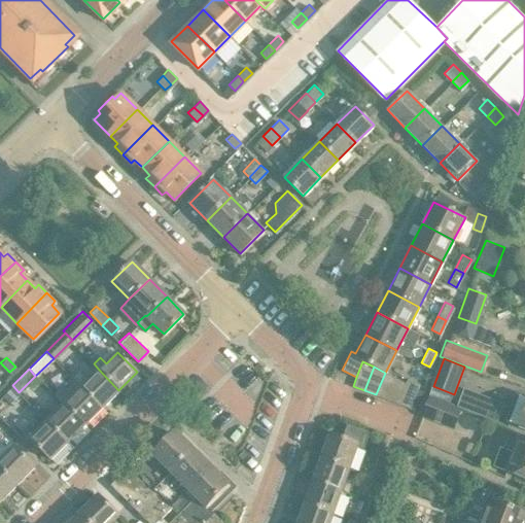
[(99,370),(89,380),(78,369),(71,376),(102,408),(118,390),(99,370)]
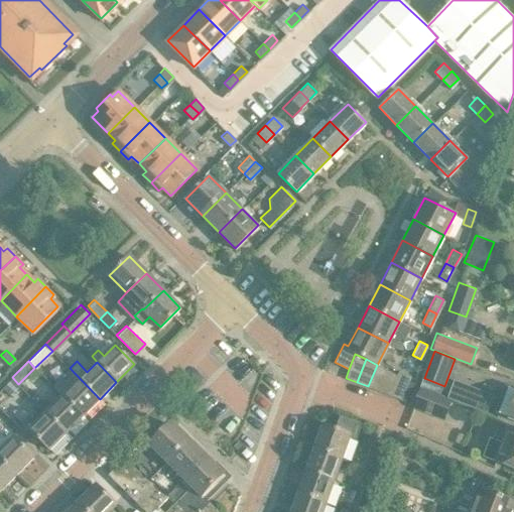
[(379,390),(387,369),(377,365),(368,386),(379,390)]
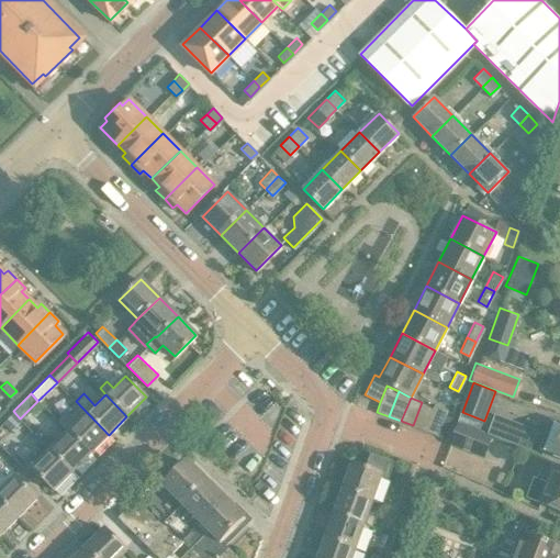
[(68,432),(90,453),(109,435),(76,401),(57,420),(69,431),(68,432)]
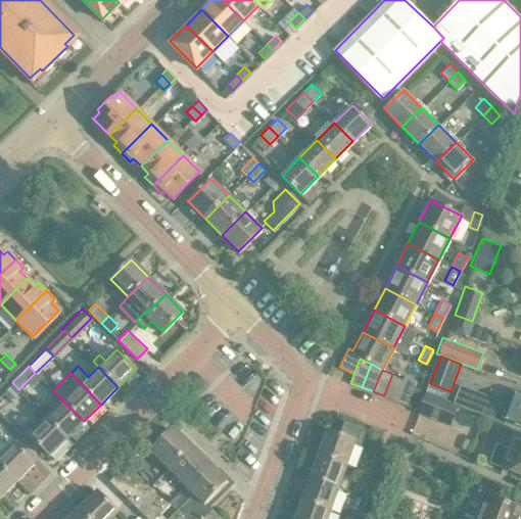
[(403,379),(392,374),(384,395),(394,399),(403,379)]
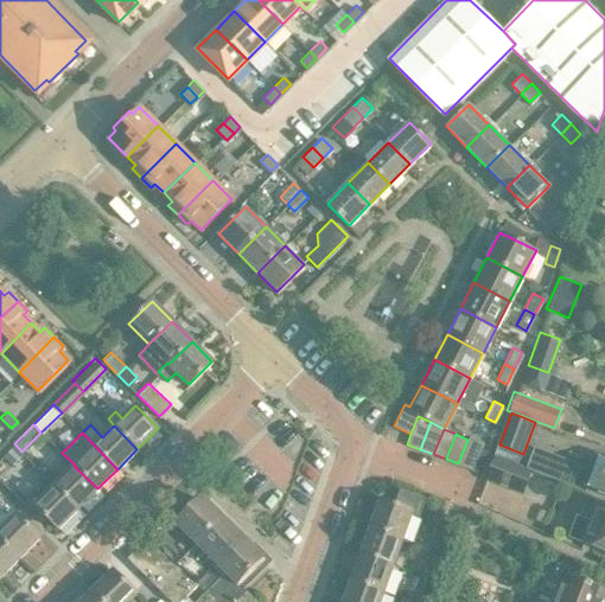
[(467,440),(458,463),(471,469),(482,441),(469,435),(467,440)]
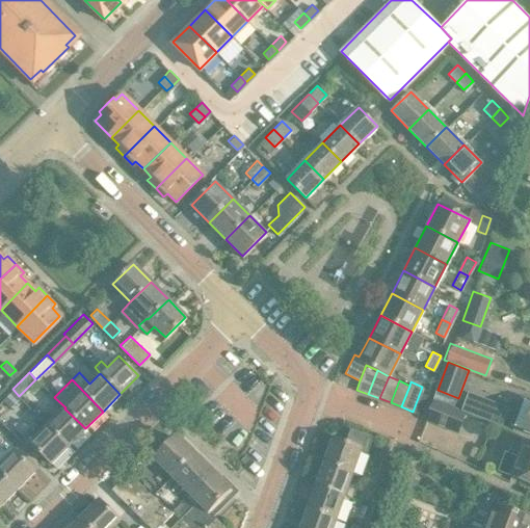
[(12,389),(2,399),(8,406),(19,396),(12,389)]
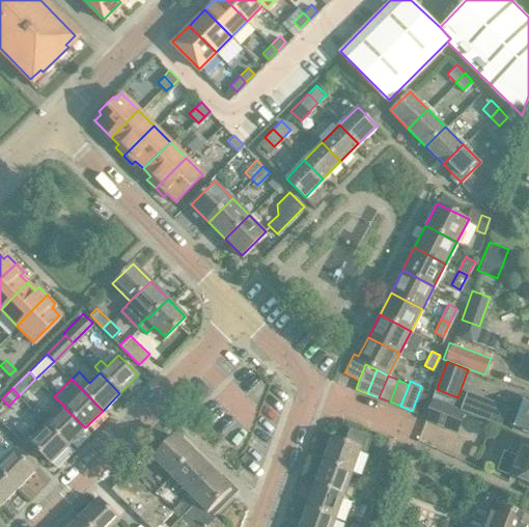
[(458,433),(467,412),(435,398),(426,419),(458,433)]
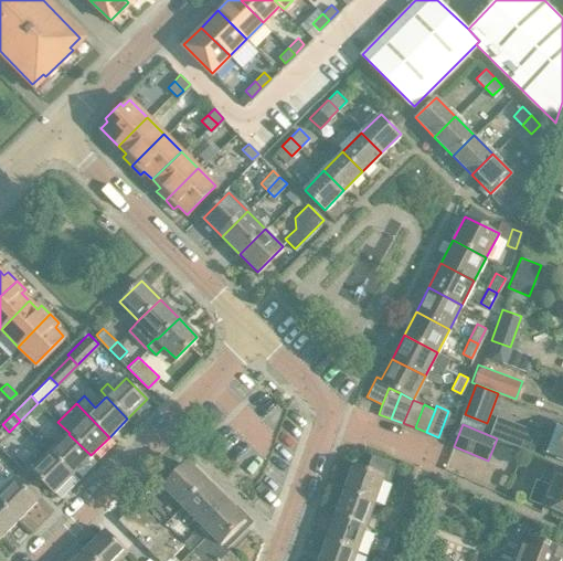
[(562,425),(560,424),(549,453),(562,458),(562,425)]
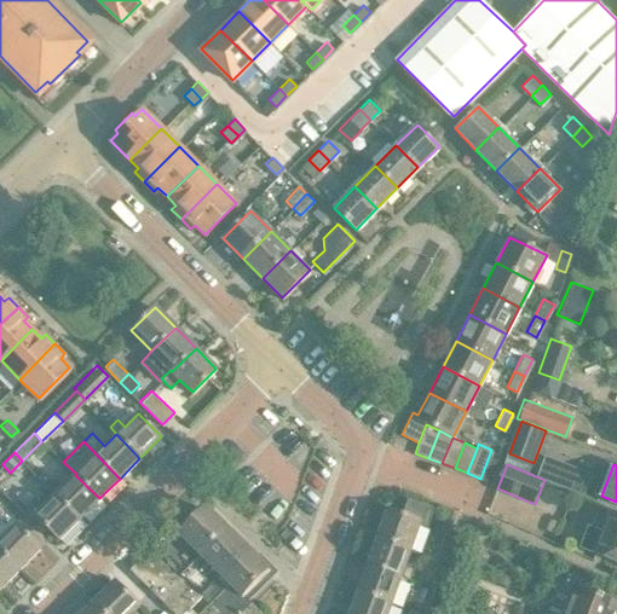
[(79,519),(99,498),(75,475),(64,486),(55,475),(45,485),(56,494),(79,519)]
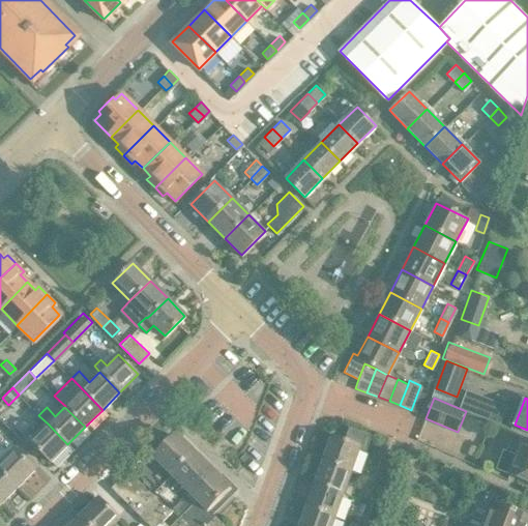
[(50,462),(67,444),(48,424),(37,433),(29,425),(22,432),(30,441),(29,441),(50,462)]
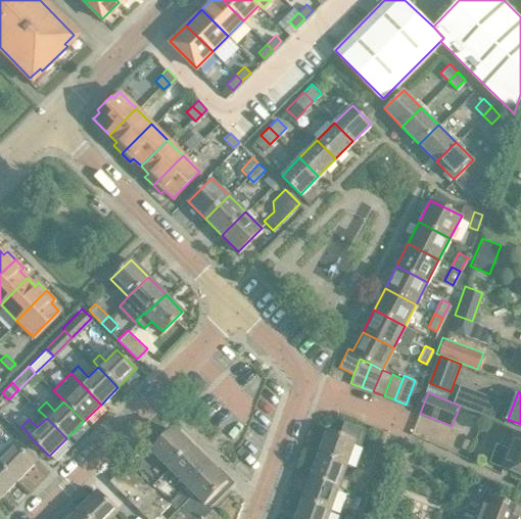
[(338,434),(327,430),(319,454),(345,463),(353,440),(359,441),(363,428),(367,429),(367,428),(343,420),(338,434)]
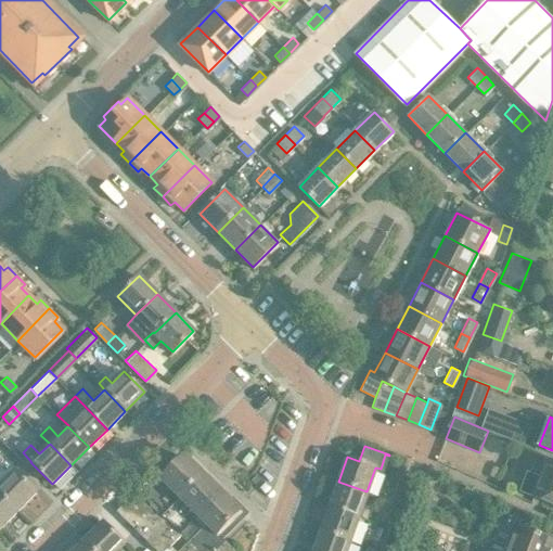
[(162,516),(204,474),(184,456),(172,468),(163,458),(152,468),(155,471),(136,490),(162,516)]
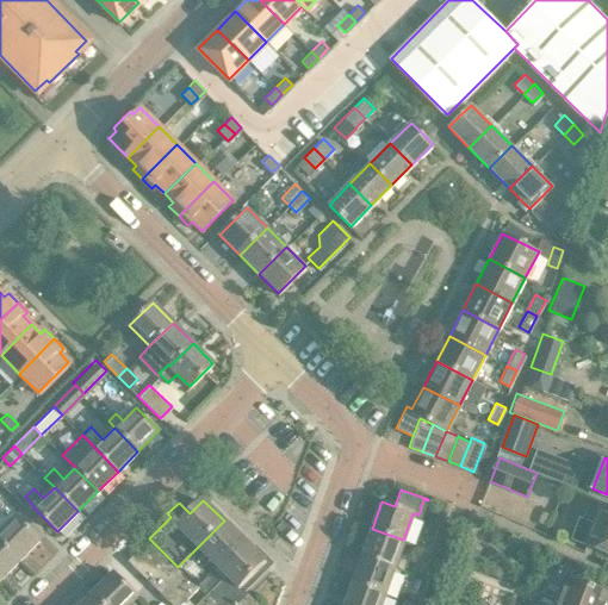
[(607,553),(607,506),(603,505),(588,546),(607,553)]
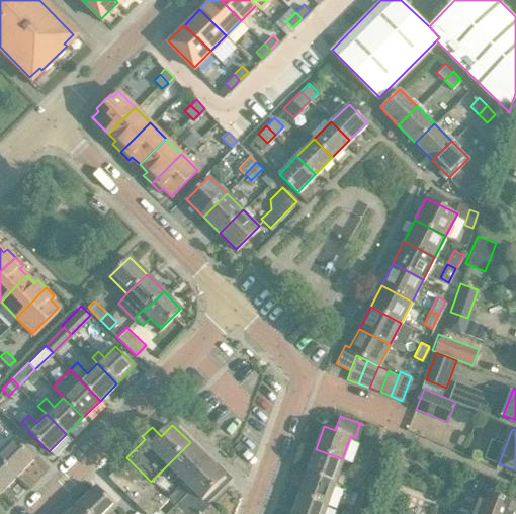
[(0,459),(15,477),(33,458),(13,438),(0,451),(0,459)]
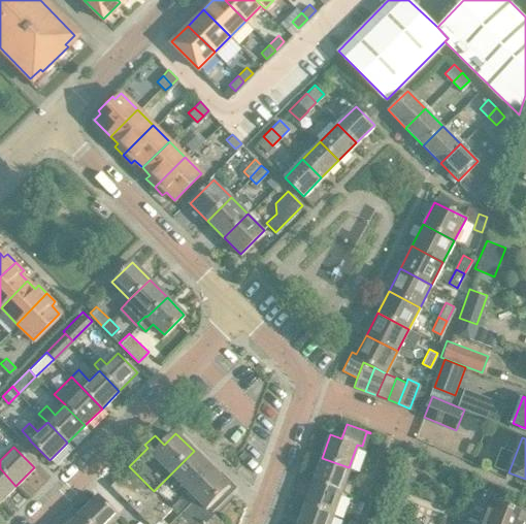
[(395,454),(382,450),(372,476),(386,480),(395,454)]
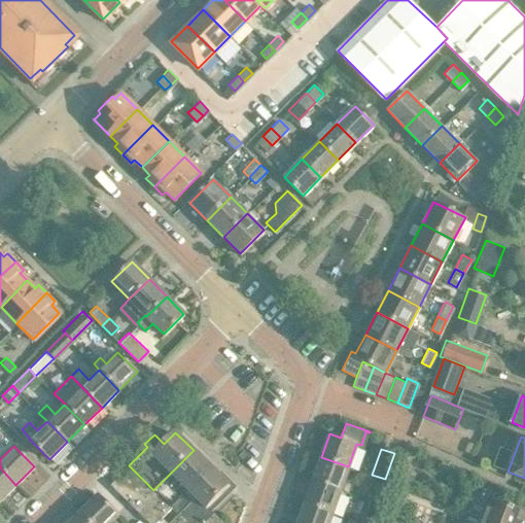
[(154,522),(170,509),(211,467),(194,450),(153,490),(134,509),(148,522),(154,522)]
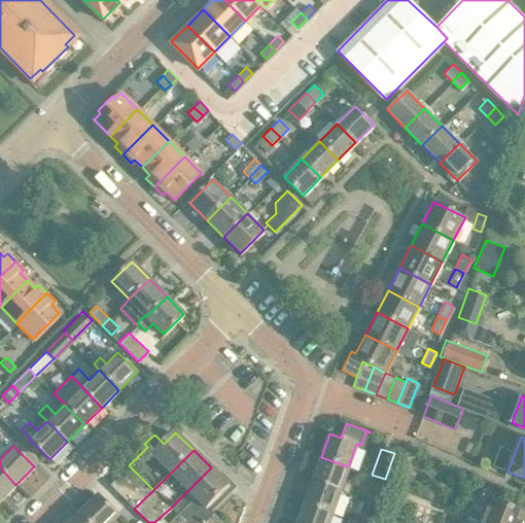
[(348,482),(343,480),(348,466),(321,457),(313,480),(340,489),(345,491),(348,482)]
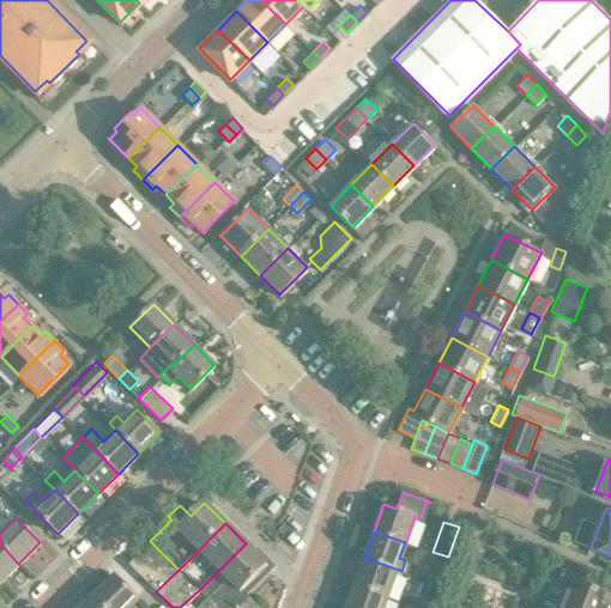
[(156,591),(179,570),(150,541),(128,564),(156,591)]
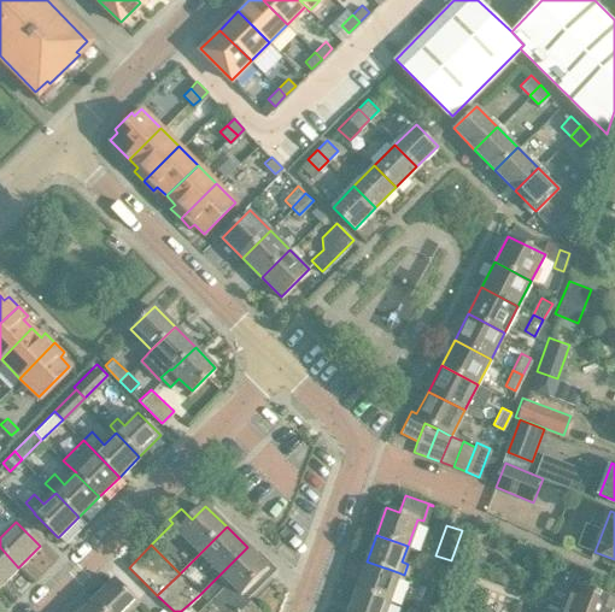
[(18,568),(0,547),(0,584),(18,568)]
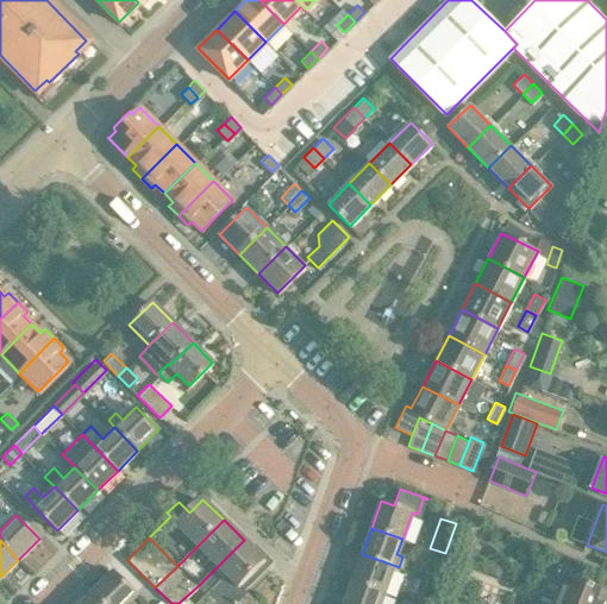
[(204,595),(194,603),(256,603),(258,602),(239,584),(257,567),(264,560),(258,554),(244,540),(196,587),(204,595)]
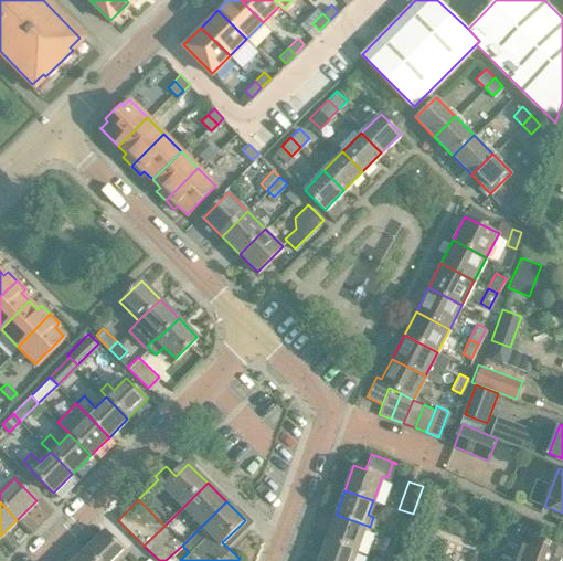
[(331,512),(326,528),(330,529),(327,539),(356,549),(364,525),(336,515),(331,512)]
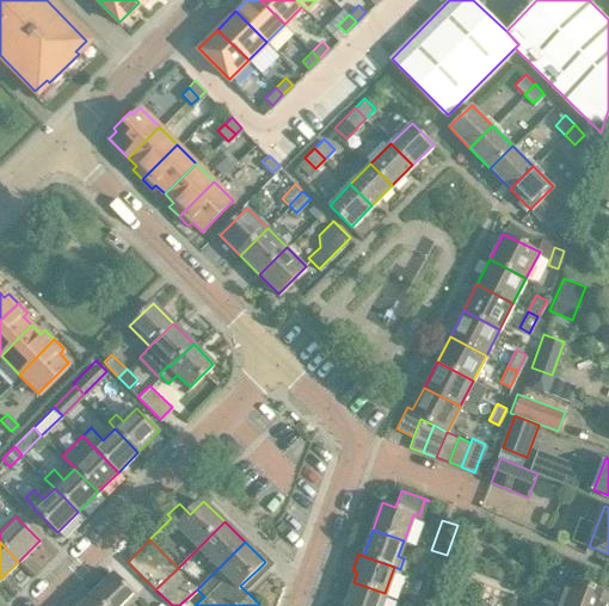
[(425,579),(436,582),(443,560),(434,556),(425,579)]
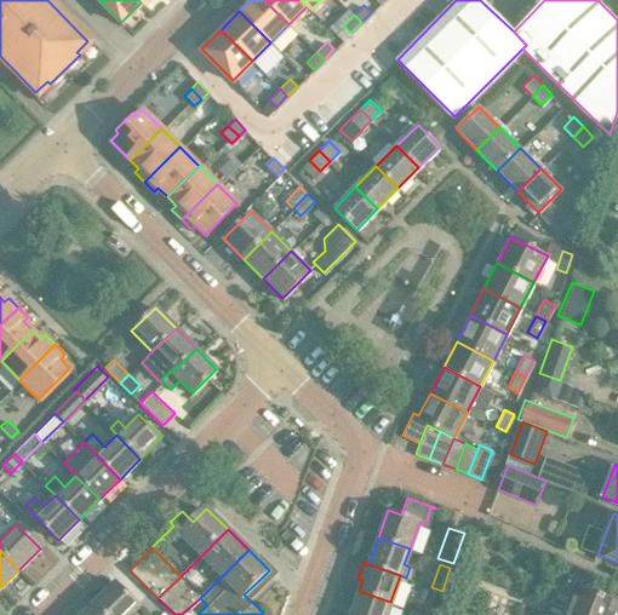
[(566,610),(577,614),(617,614),(617,601),(593,592),(596,584),(579,576),(566,610)]
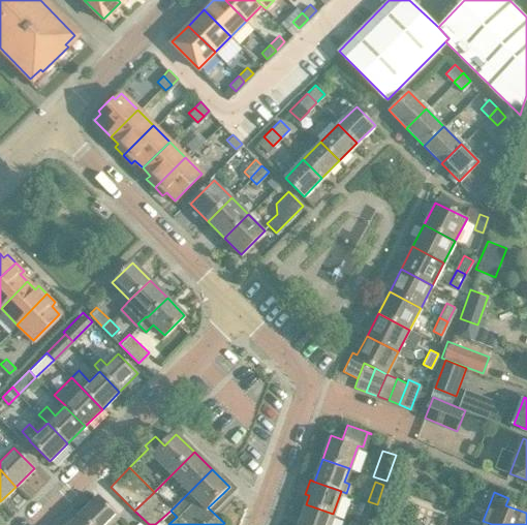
[(80,514),(90,524),(110,524),(118,517),(97,496),(80,514)]
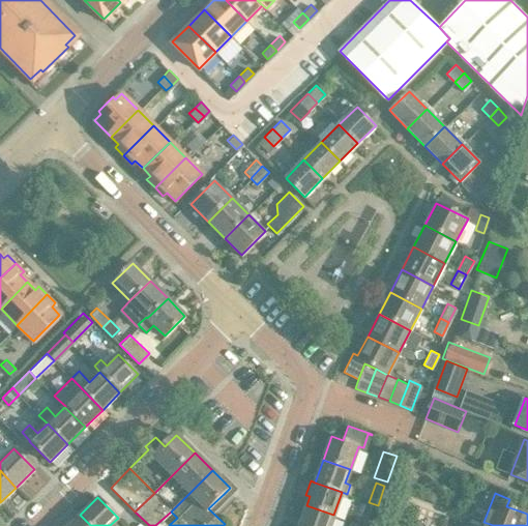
[(364,514),(360,525),(363,525),(375,525),(376,525),(379,525),(386,508),(378,505),(369,502),(364,514)]
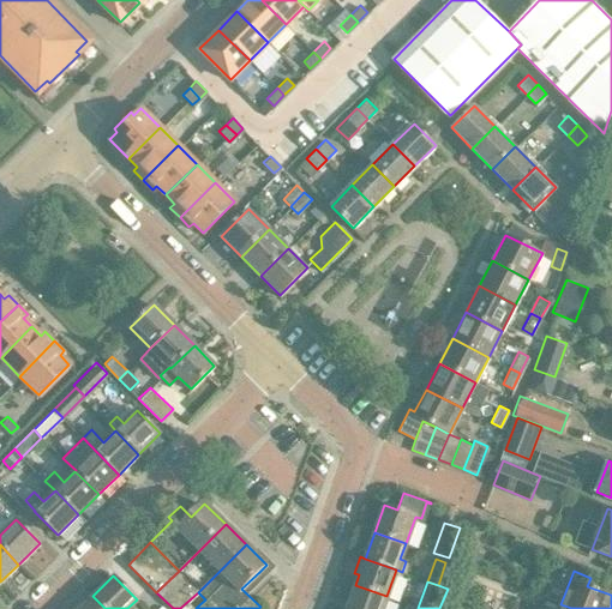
[(381,608),(387,596),(355,585),(349,584),(343,600),(349,602),(346,608),(381,608)]
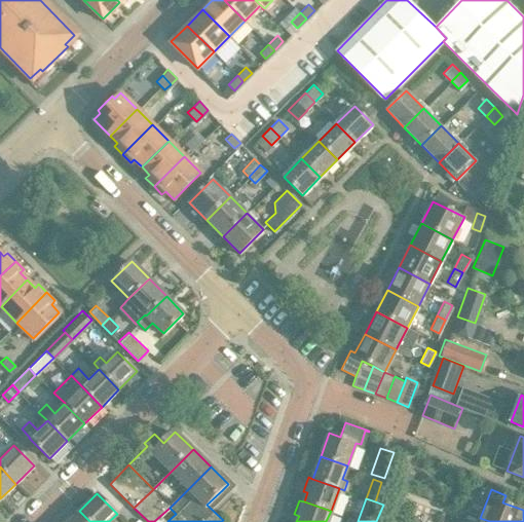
[(89,521),(79,511),(67,521),(89,521)]
